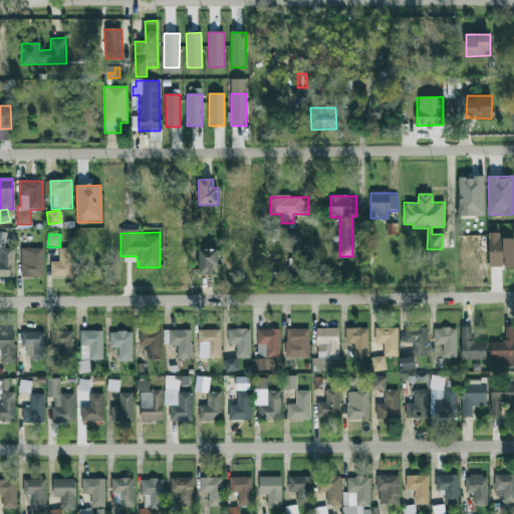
[(14,249),(0,248),(0,277),(13,277),(14,249)]
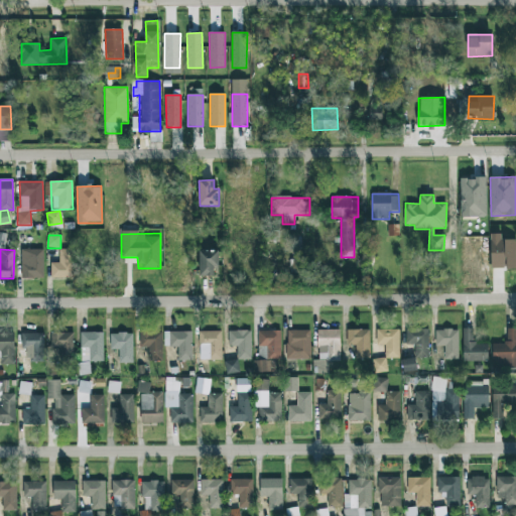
[(73,249),(58,249),(59,263),(50,263),(51,278),(74,277),(73,249)]
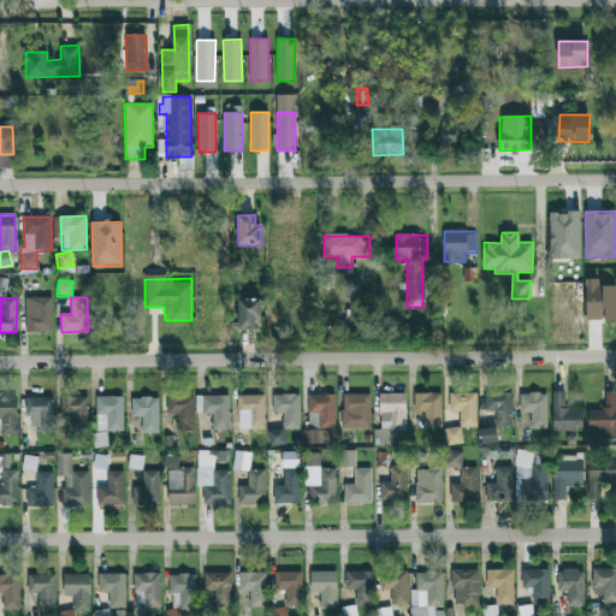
[(52,298),(25,298),(25,332),(52,332),(52,298)]
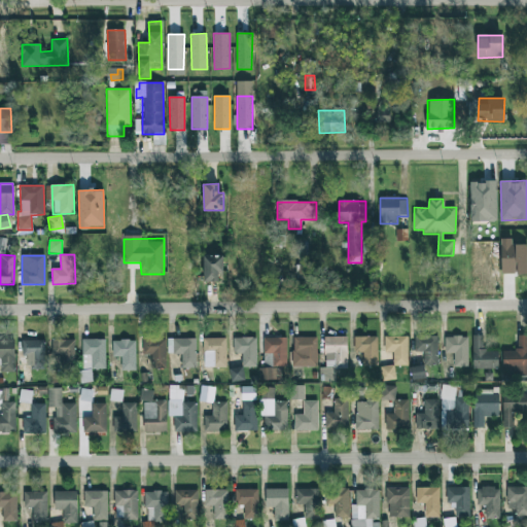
[(223,274),(223,256),(204,256),(204,281),(219,282),(219,274),(223,274)]
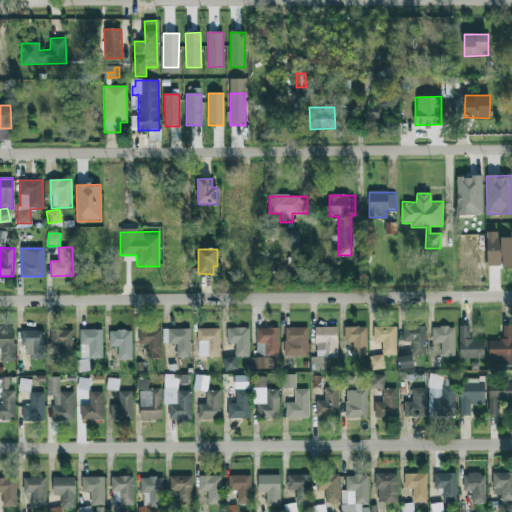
[(425,325),(403,326),(403,342),(411,342),(412,355),(425,355),(425,325)]
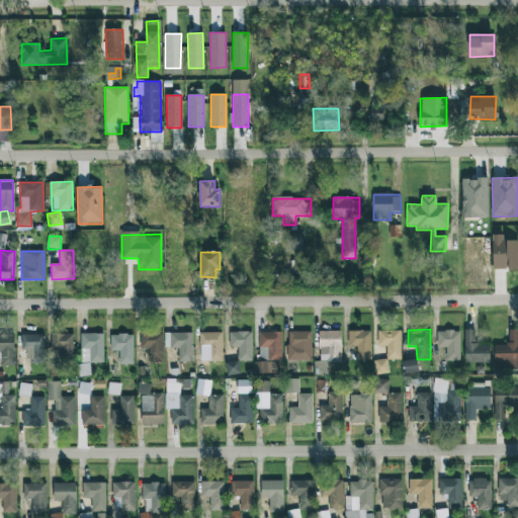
[(494,345),(495,370),(517,369),(517,329),(508,330),(509,344),(494,345)]
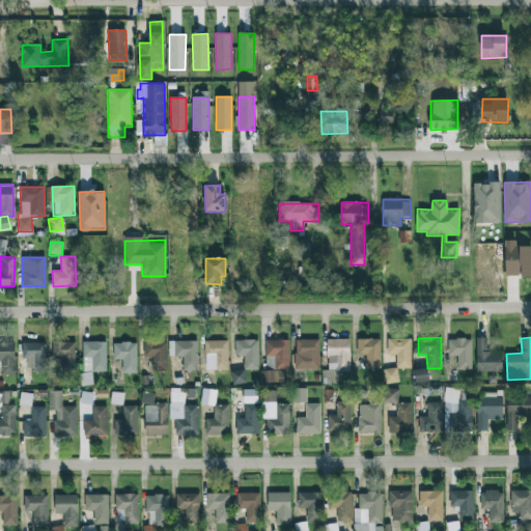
[(502,371),(501,353),(486,353),(486,338),(476,338),(476,371),(502,371)]
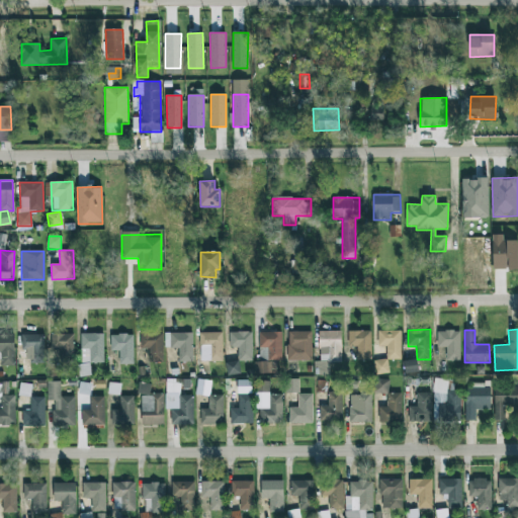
[(149,362),(163,362),(162,331),(141,332),(141,349),(148,349),(149,362)]
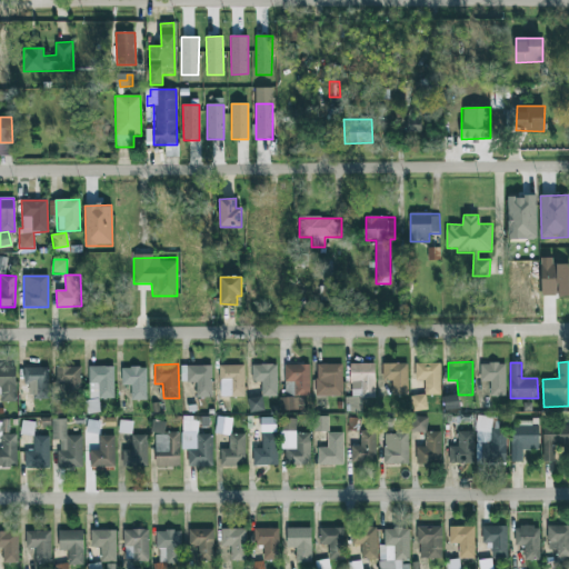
[(252,363),(252,382),(261,382),(261,397),(276,397),(277,365),(252,363)]
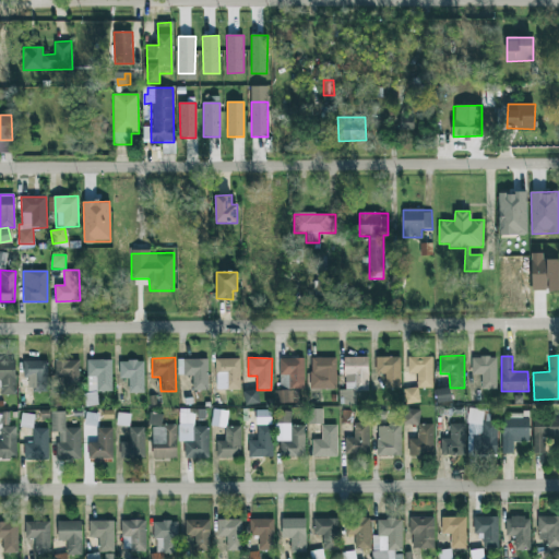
[(336,389),(336,358),(310,357),(310,389),(336,389)]
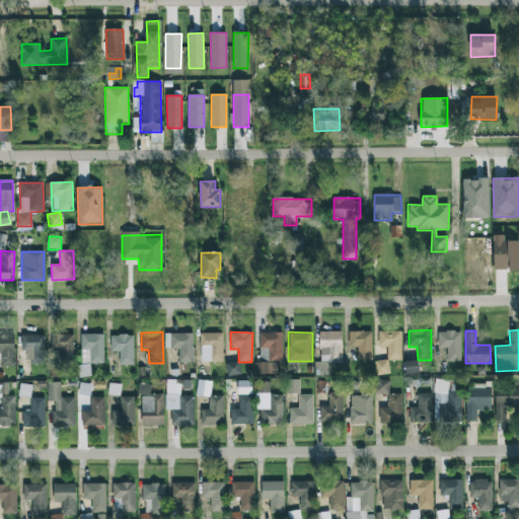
[(343,332),(320,331),(319,363),(315,362),(314,376),(330,376),(330,363),(342,363),(343,332)]
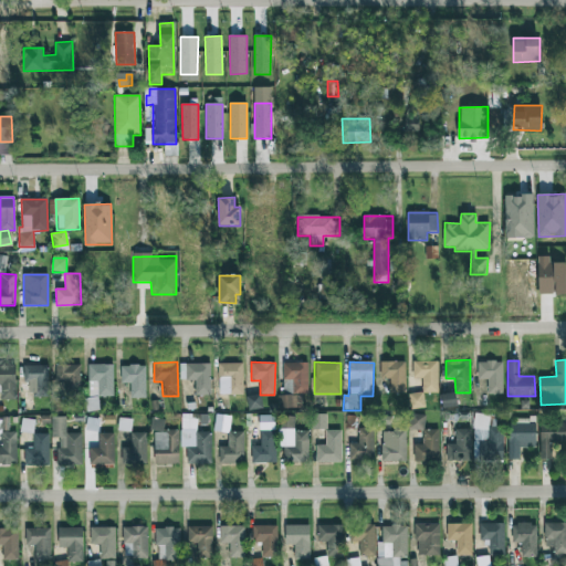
[(406,363),(380,362),(379,378),(389,378),(389,392),(405,392),(406,363)]
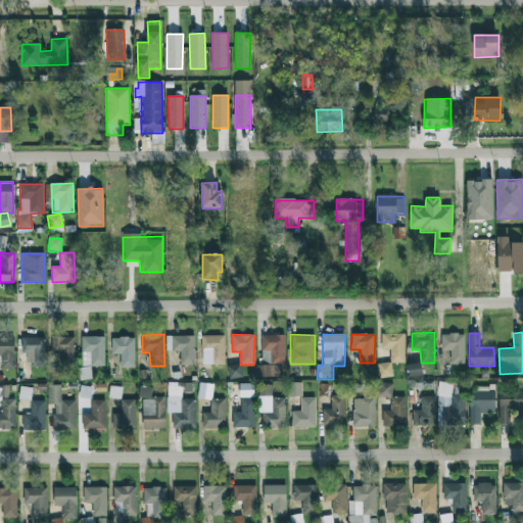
[(405,334),(381,334),(381,350),(390,350),(390,363),(405,363),(405,334)]
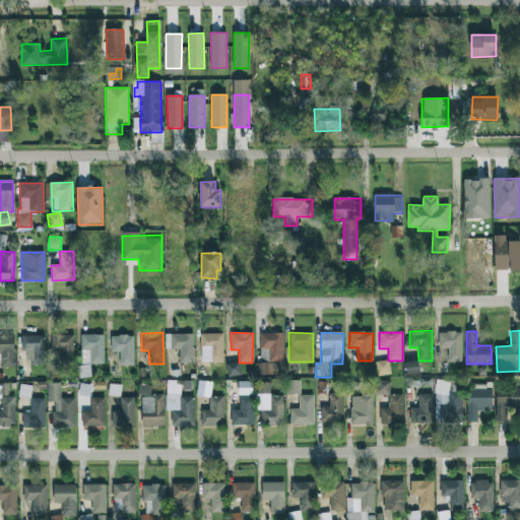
[(462,333),(439,332),(439,349),(448,349),(447,362),(461,363),(462,333)]
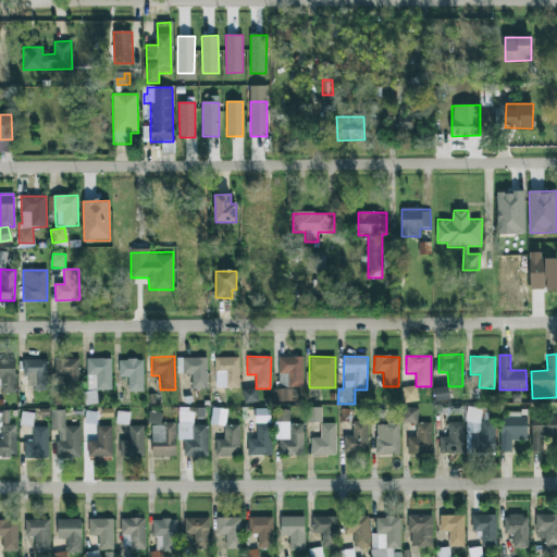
[(239,358),(214,357),(214,371),(226,371),(226,388),(239,388),(239,358)]
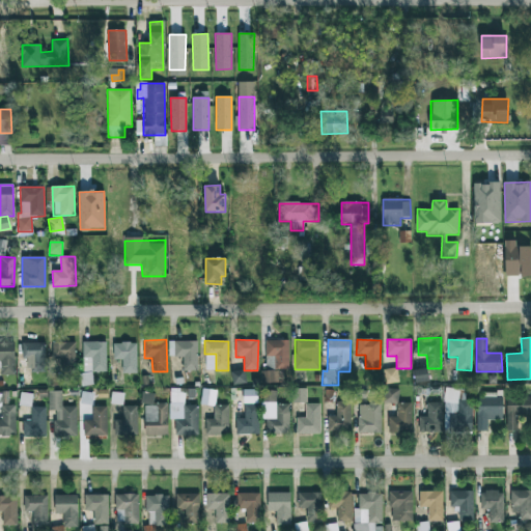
[(288,340),(266,340),(266,356),(275,356),(275,369),(288,369),(288,340)]
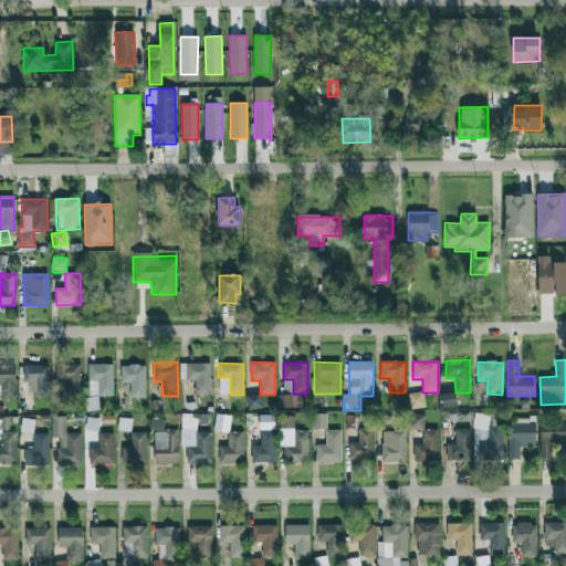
[(16,364),(0,364),(0,385),(1,400),(17,399),(16,364)]
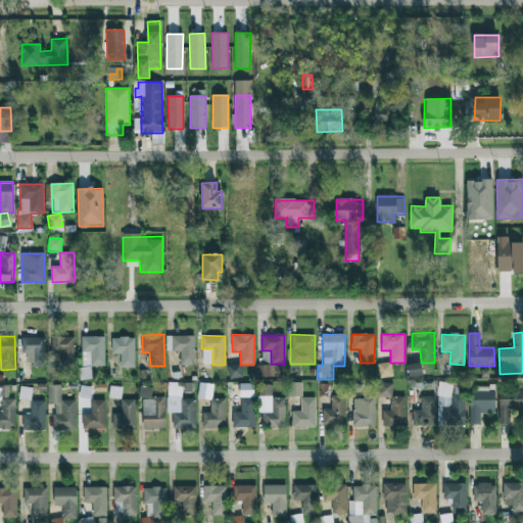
[(74,336),(52,337),(52,352),(60,352),(60,366),(75,366),(74,336)]
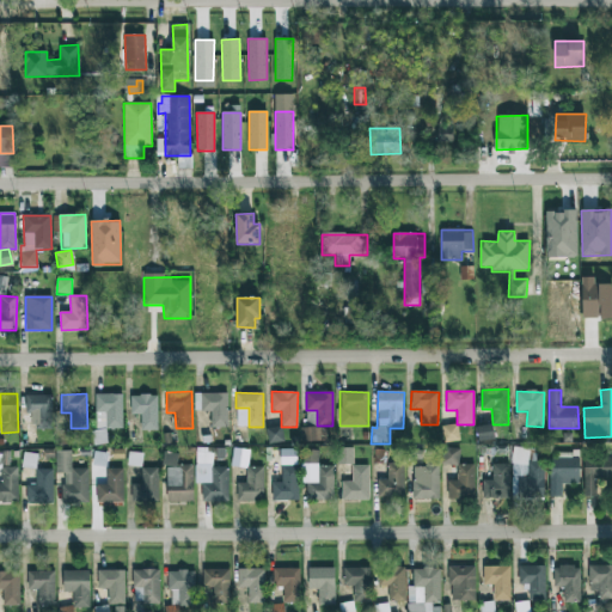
[(212,427),(227,428),(228,393),(195,393),(195,411),(212,411),(212,427)]
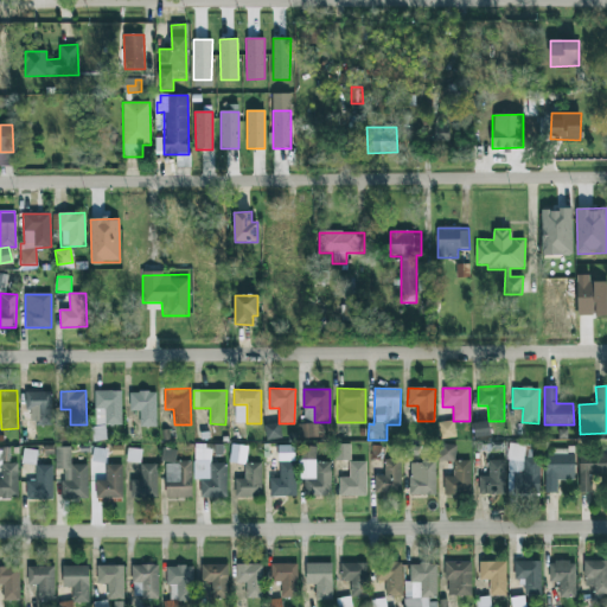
[(25,411),(33,411),(33,426),(51,427),(52,393),(25,391),(25,411)]
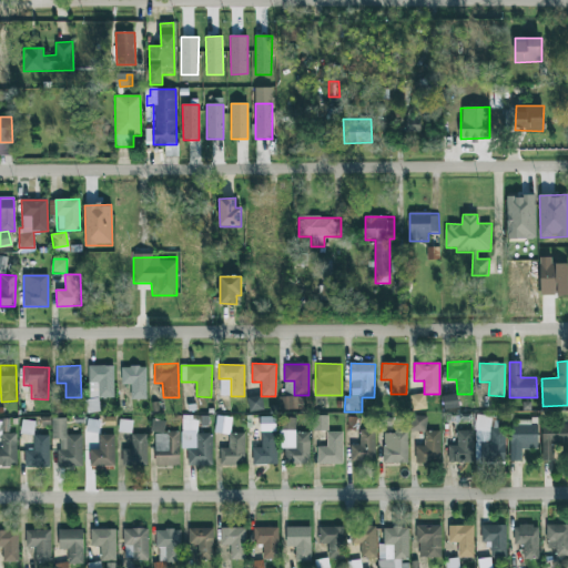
[(113,366),(89,366),(89,398),(114,398),(113,366)]
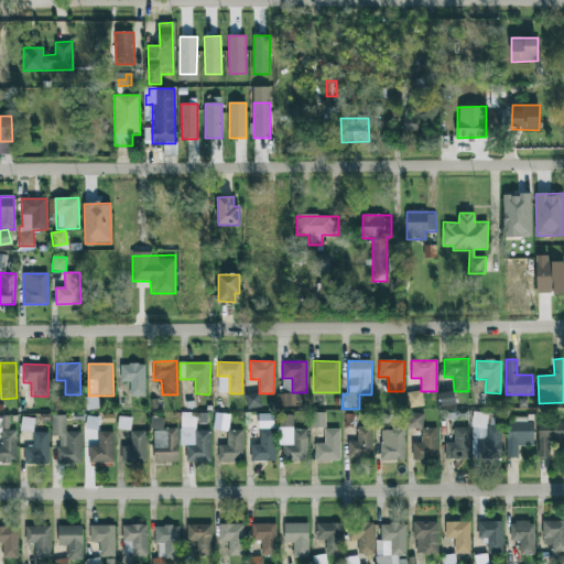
[(145,365),(120,365),(120,382),(130,382),(130,397),(144,397),(145,365)]
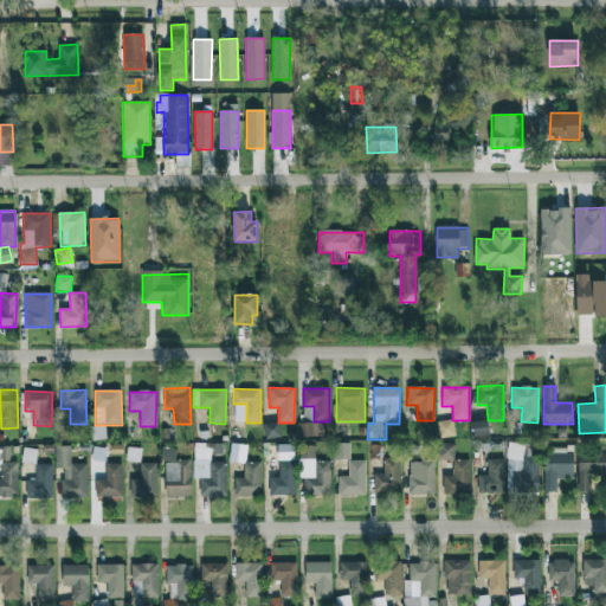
[(303,421),(313,421),(313,407),(303,407),(303,421)]
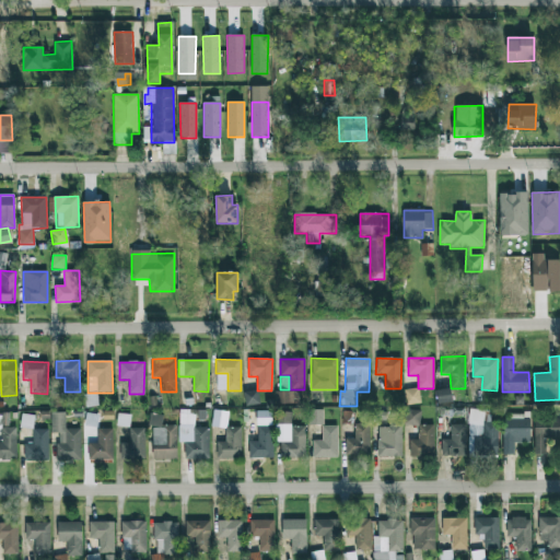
[(436,391),(438,404),(453,403),(451,388),(436,391)]
